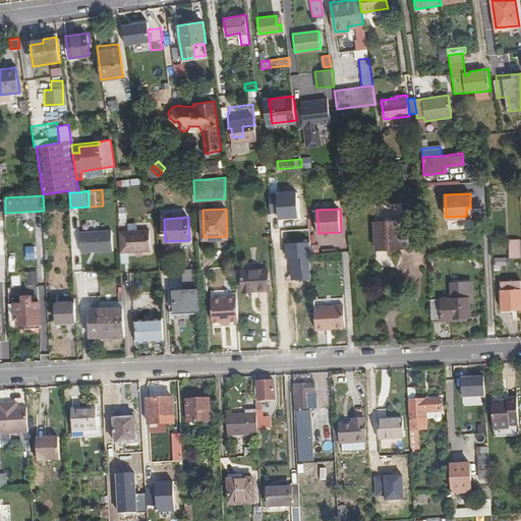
[(374,222),(377,248),(409,247),(408,220),(374,222)]
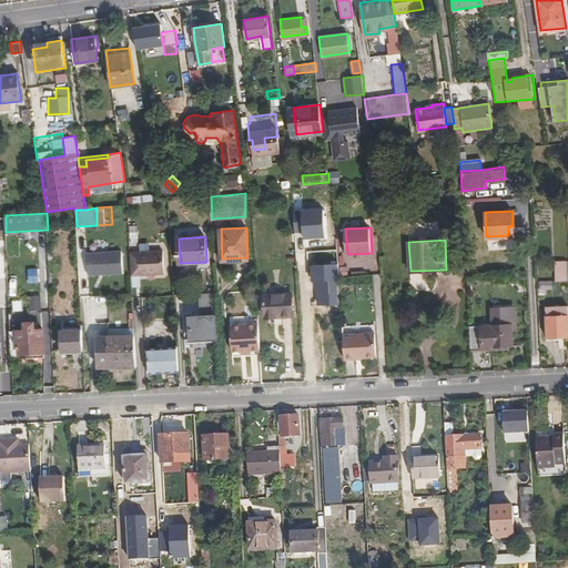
[(149,273),(155,273),(164,273),(163,250),(130,252),(131,274),(149,273)]
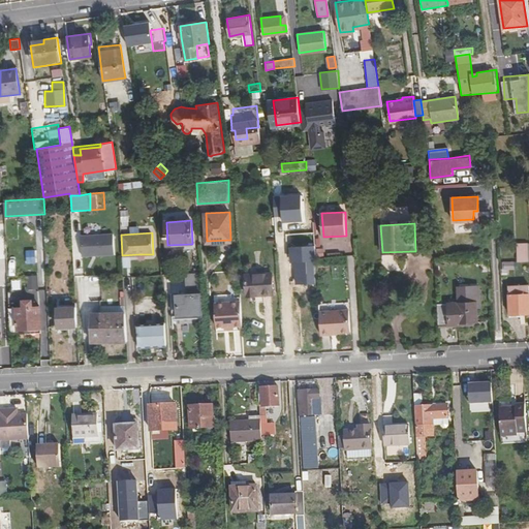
[(519,261),(528,260),(528,242),(519,242),(519,261)]
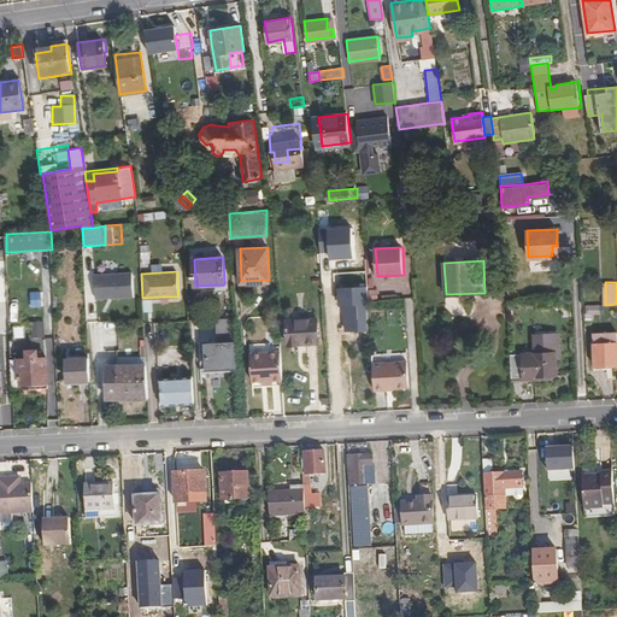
[(340,299),(369,298),(368,286),(340,287),(340,299)]
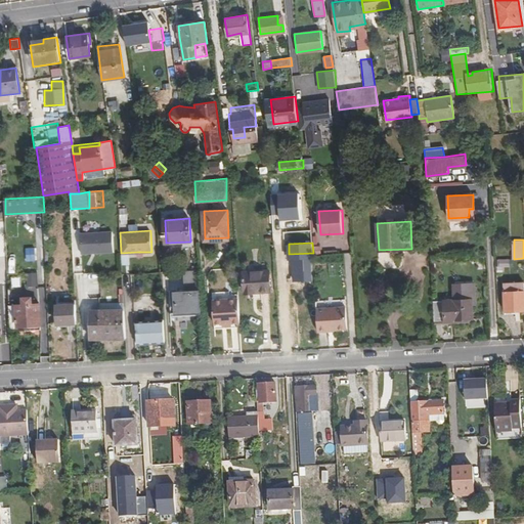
[(36,247),(27,247),(28,261),(37,261),(36,247)]
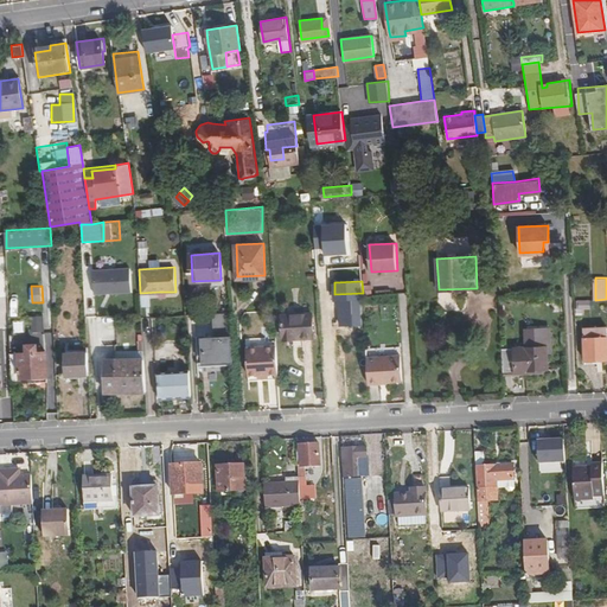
[(104,292),(104,305),(125,304),(123,291),(104,292)]
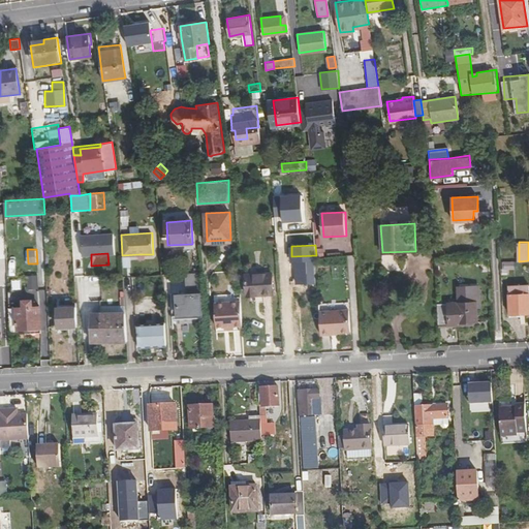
[(316,255),(291,256),(291,261),(296,261),(297,282),(314,281),(314,260),(316,260),(316,257),(316,255)]
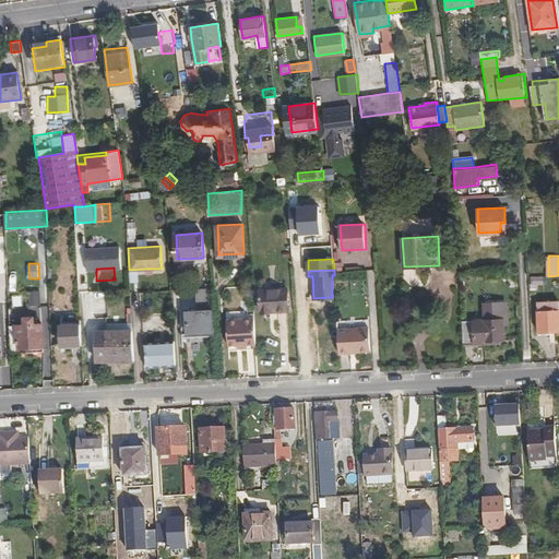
[(533,286),(546,285),(545,275),(532,276),(533,286)]
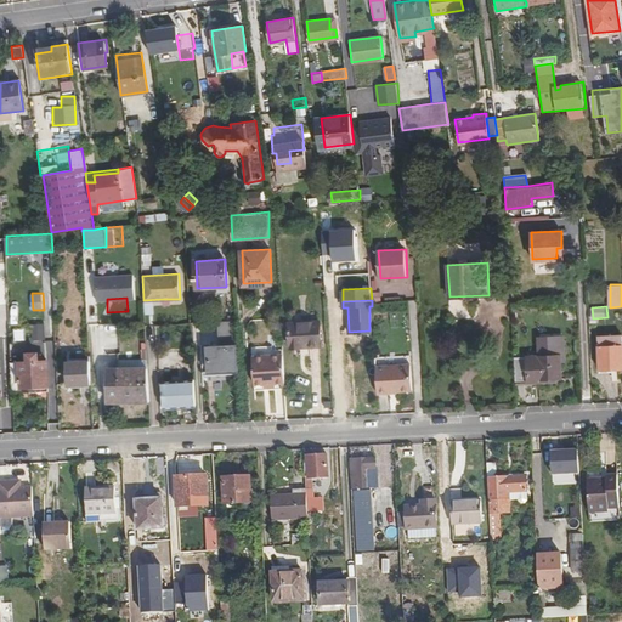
[(34,318),(34,339),(46,339),(45,317),(34,318)]
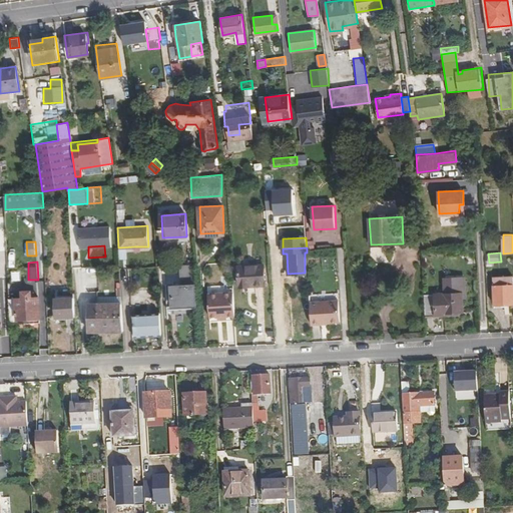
[(263,263),(237,265),(238,285),(264,283),(263,263)]
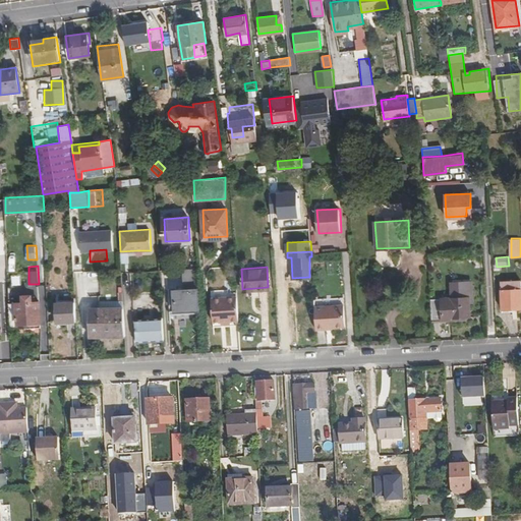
[(175,313),(203,311),(201,286),(197,287),(196,268),(183,269),(184,288),(174,288),(175,313)]
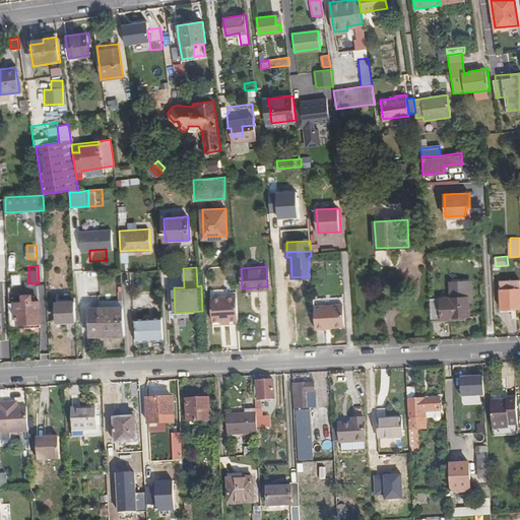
[(448,298),(430,299),(431,321),(451,319),(451,318),(466,316),(465,296),(468,296),(467,280),(446,282),(448,298)]
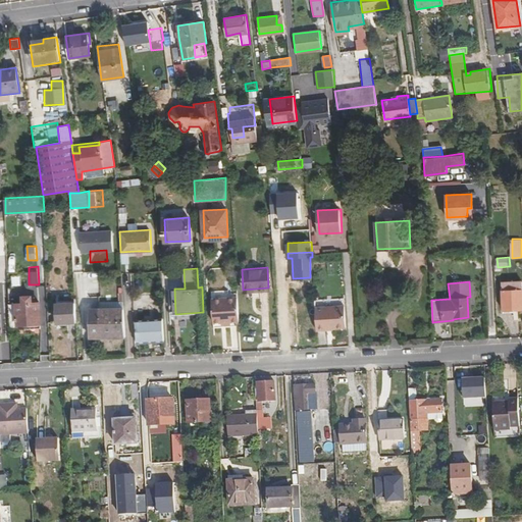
[(521,301),(521,281),(501,282),(503,310),(521,309),(521,301)]
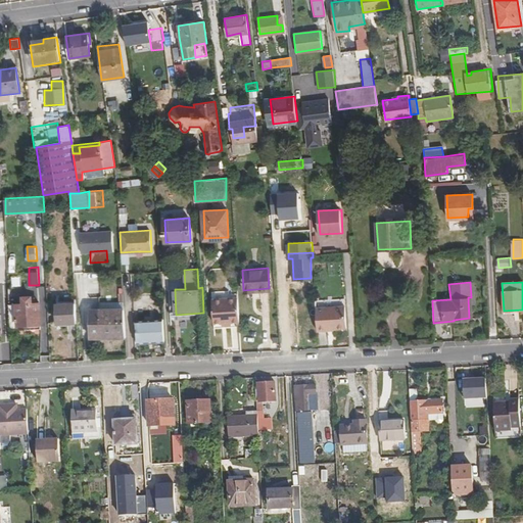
[(21,304),(8,304),(9,326),(39,325),(39,303),(31,303),(31,297),(22,297),(21,304)]
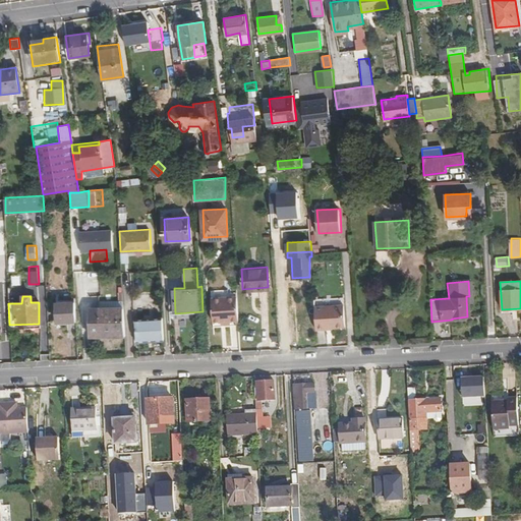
[(237,321),(236,296),(211,298),(212,322),(220,322),(220,325),(230,324),(230,321),(237,321)]
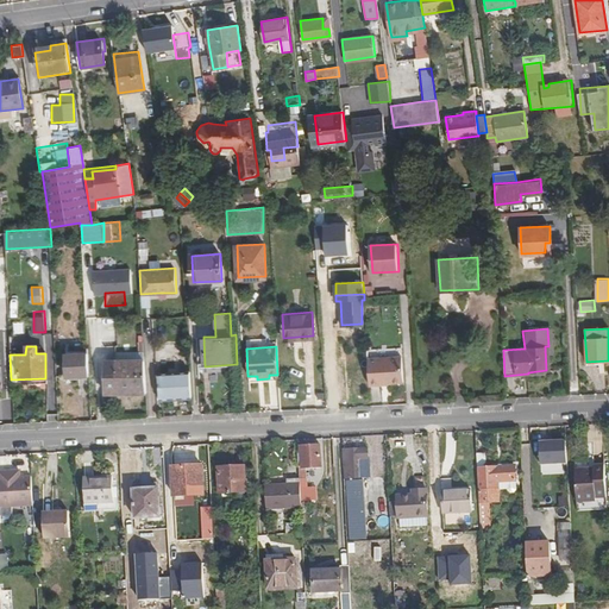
[(88,358),(88,355),(66,356),(66,378),(88,378),(88,358)]
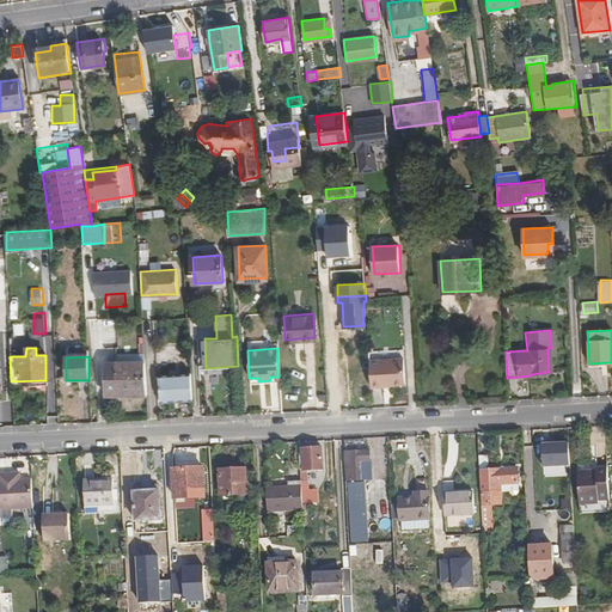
[(403,357),(369,361),(371,387),(384,386),(383,384),(390,383),(405,383),(403,357)]
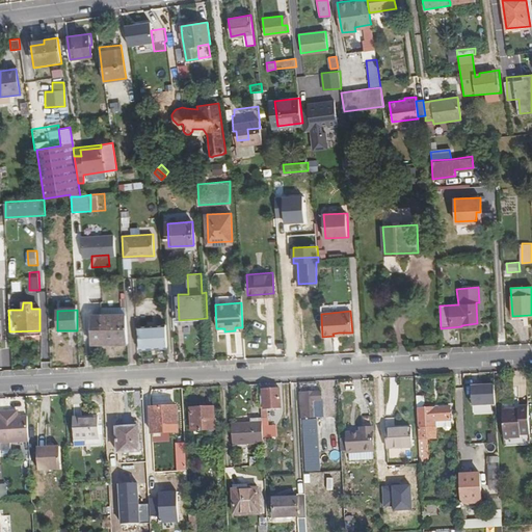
[(127,343),(126,315),(89,317),(91,344),(127,343)]
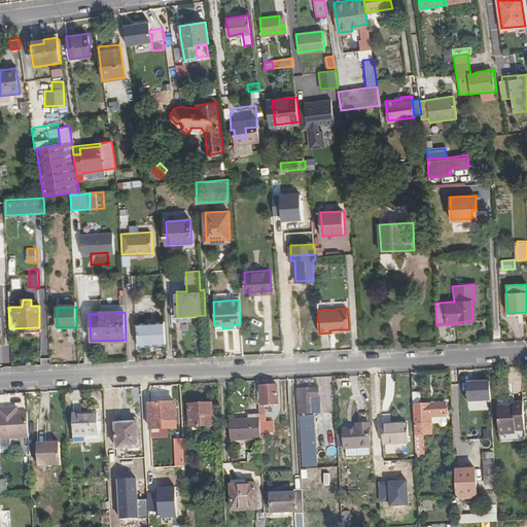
[(138,347),(148,346),(148,344),(155,344),(155,346),(166,345),(165,321),(137,323),(138,347)]
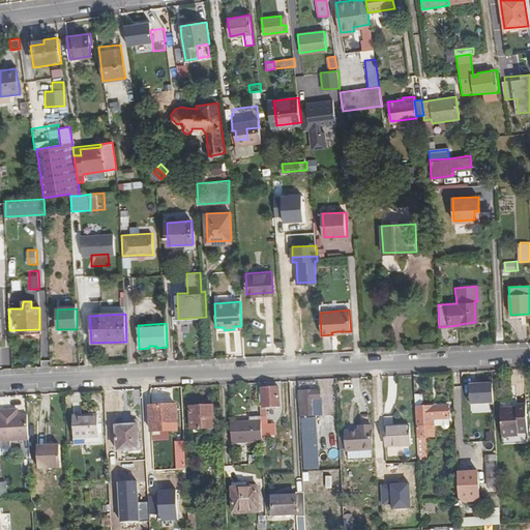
[(482,404),(498,403),(497,382),(470,383),(471,413),(482,412),(482,404)]
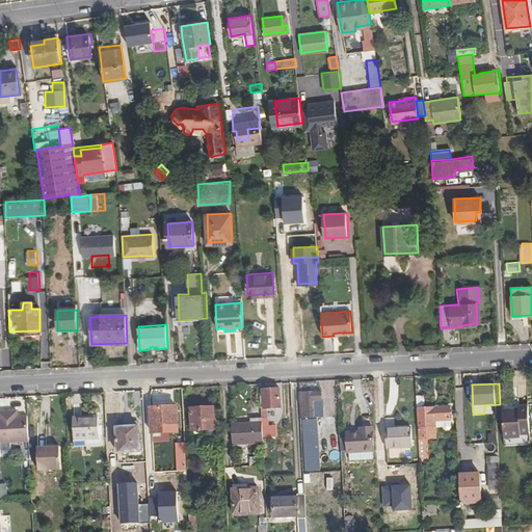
[(291,406),(290,389),(262,390),(263,407),(291,406)]
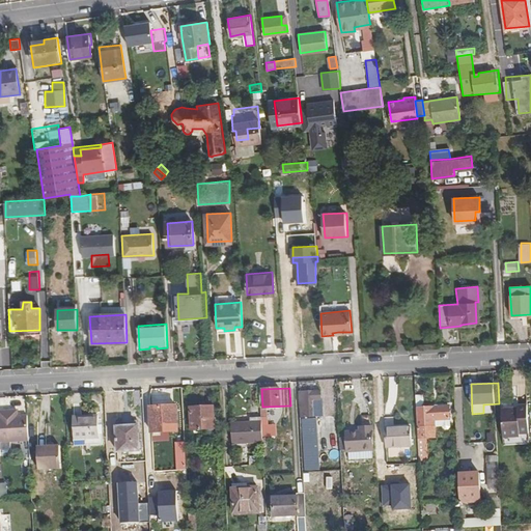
[(314,391),(298,392),(299,417),(313,417),(312,401),(319,400),(319,396),(314,396),(314,391)]
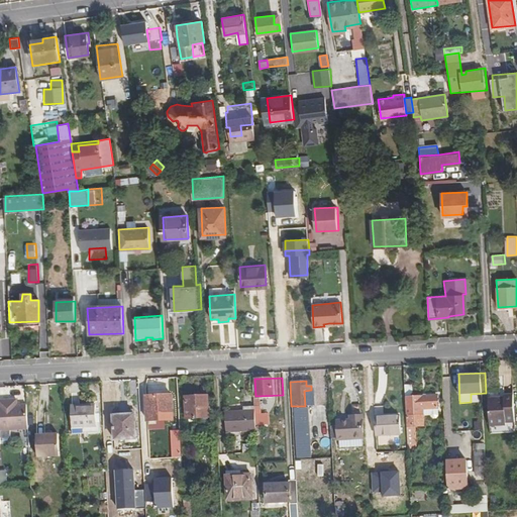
[(503,397),(503,395),(502,389),(487,390),(488,398),(503,397)]
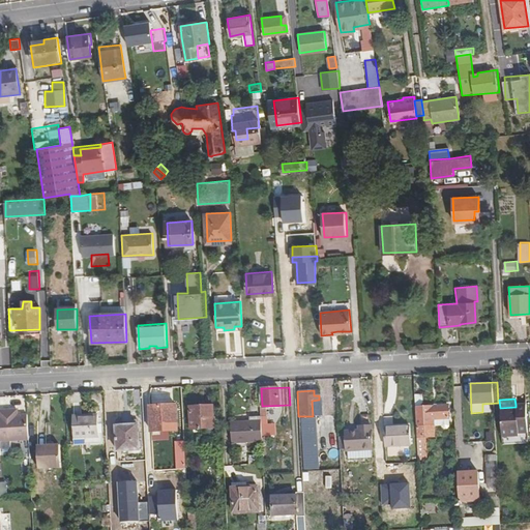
[(433,419),(448,418),(447,405),(415,407),(417,460),(428,459),(427,436),(433,436),(433,427),(433,419)]
